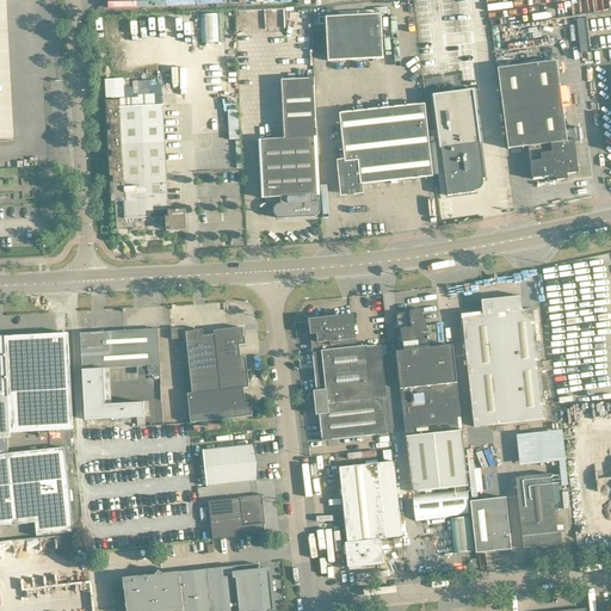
[(221,42),(220,13),(202,13),(202,42),(221,42)]
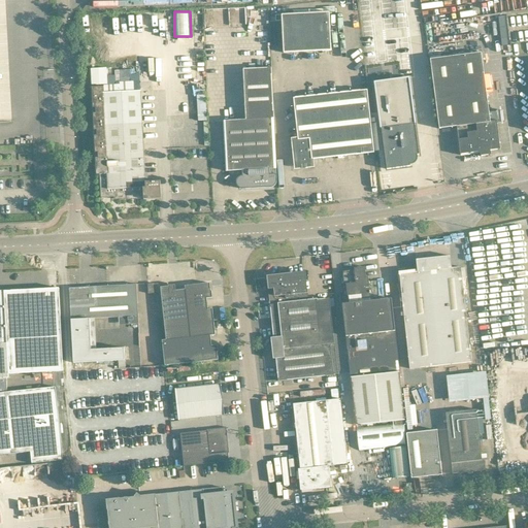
[(331,50),(329,12),(275,15),(275,18),(269,19),(269,22),(282,21),(284,53),(331,50)]
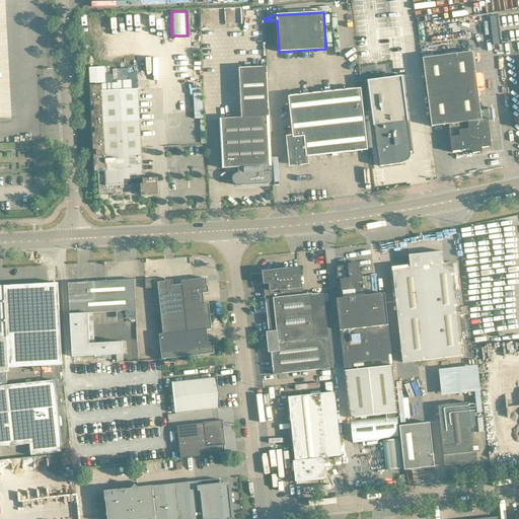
[(433,57),(423,58),(426,82),(427,89),(452,85),(457,123),(482,120),(488,119),(488,118),(489,120),(496,119),(494,108),(480,110),(476,75),(473,52),(460,54),(448,55),(436,57),(433,57)]
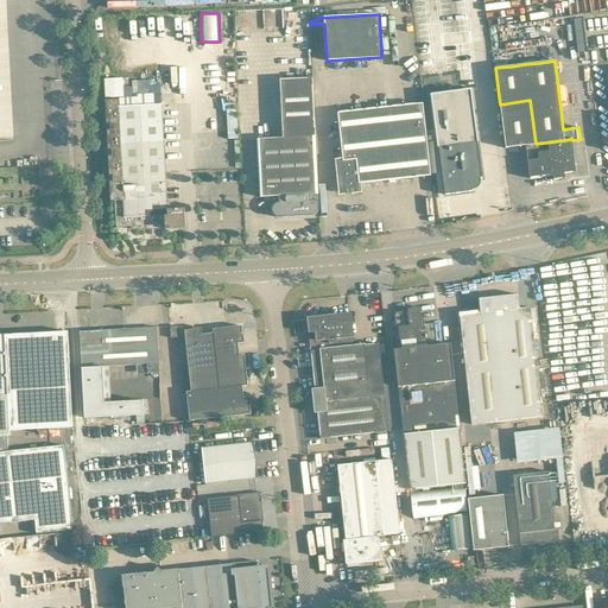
[(122,78),(105,80),(106,99),(124,97),(122,78)]
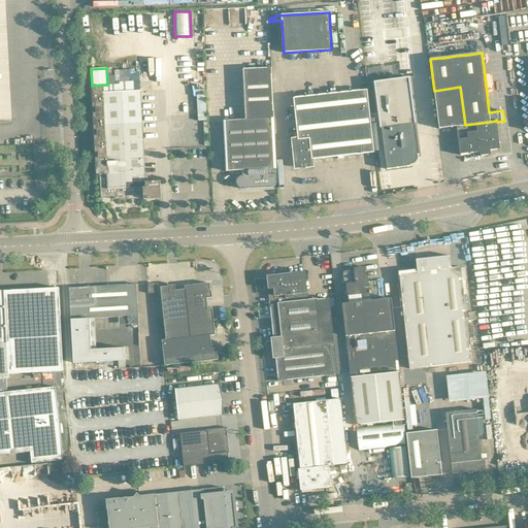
[(276,174),(273,119),(272,68),(244,69),(246,121),(223,122),(226,171),(242,170),(242,175),(241,176),(240,176),(239,176),(239,177),(238,178),(237,178),(237,179),(236,180),(236,182),(236,183),(236,184),(236,185),(237,186),(237,187),(238,188),(239,188),(240,189),(270,188),(271,188),(272,188),(273,187),(274,187),(275,186),(275,185),(276,185),(276,184),(276,183),(276,182),(276,180),(276,174)]
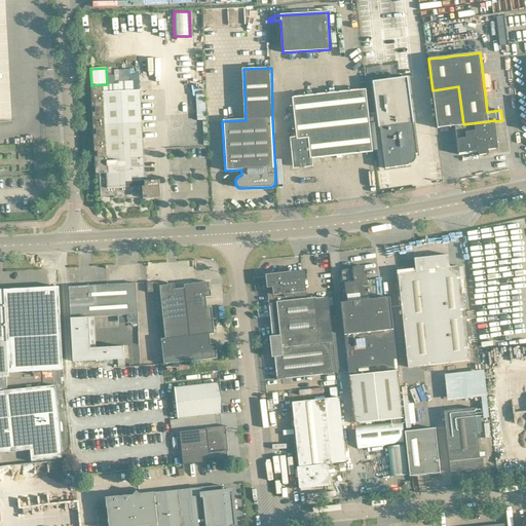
[(385,168),(408,165),(408,163),(410,163),(413,162),(416,158),(415,156),(415,154),(417,154),(413,123),(414,123),(408,77),(372,81),(385,168)]
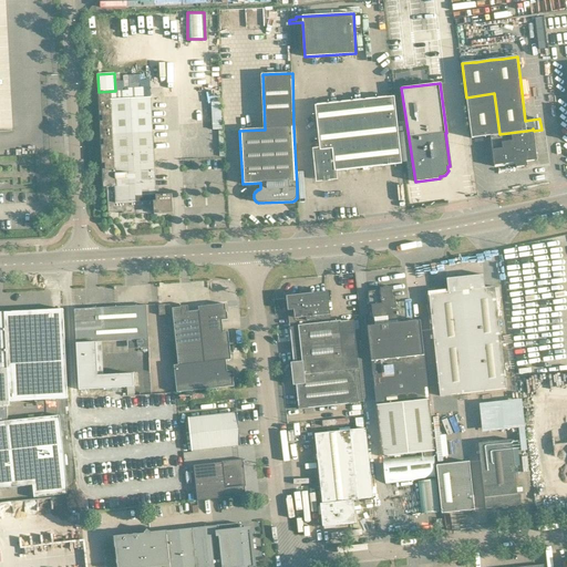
[(110,100),(110,93),(99,93),(100,115),(103,115),(103,122),(100,122),(101,140),(104,140),(104,145),(102,146),(102,164),(105,164),(105,169),(103,169),(104,187),(106,187),(109,213),(127,212),(127,215),(154,214),(168,214),(173,214),(173,208),(172,195),(156,195),(151,98),(110,100)]
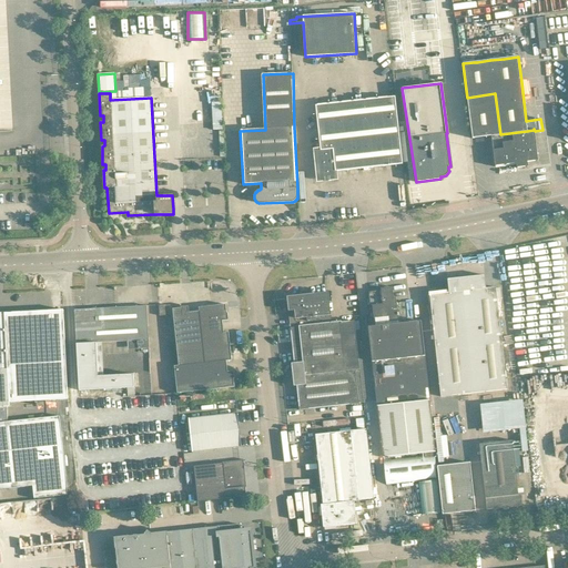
[(495,93),(467,98),(473,139),(492,137),(500,134),(495,93)]
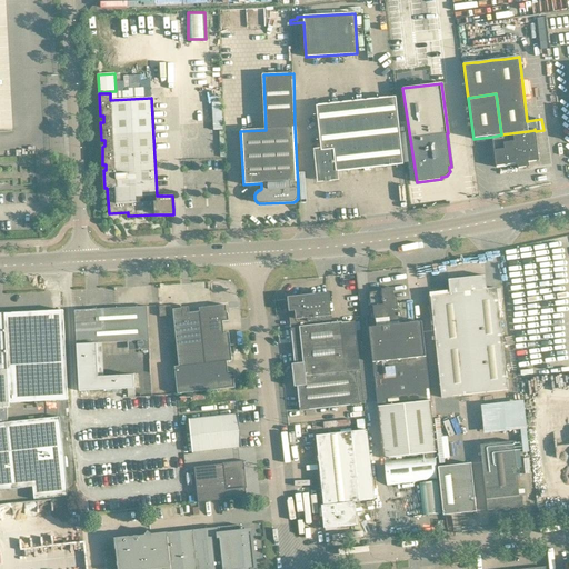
[(337,179),(337,172),(403,165),(396,97),(317,106),(321,150),(316,151),(318,168),(319,179),(325,179),(325,181),(337,179)]
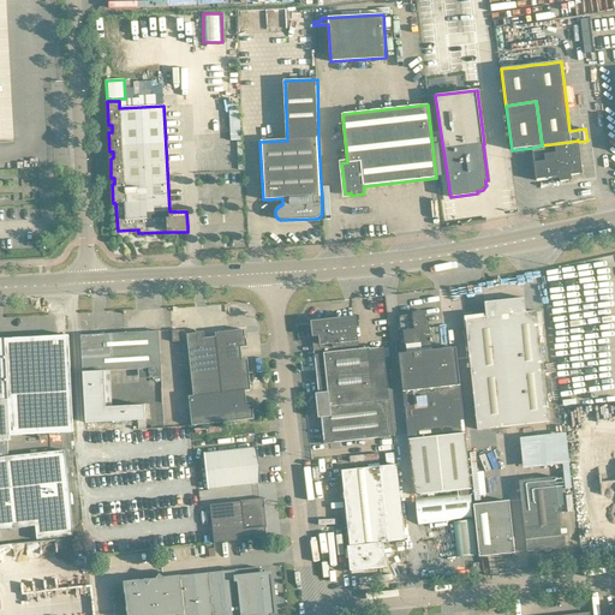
[(542,145),(532,148),(536,181),(545,179),(560,178),(560,183),(561,183),(572,181),(572,175),(581,174),(581,175),(583,174),(581,162),(579,142),(578,139),(578,141),(571,142),(542,145)]
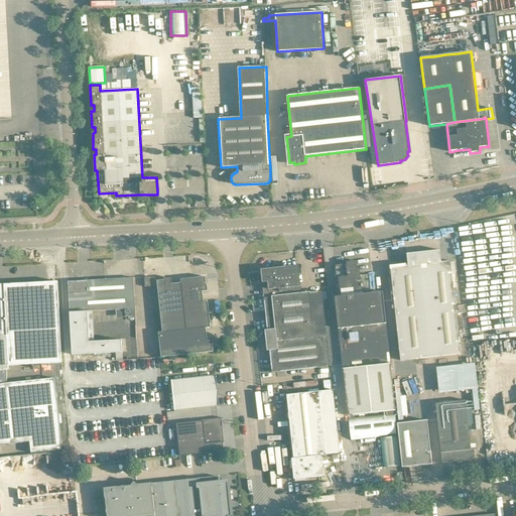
[(441,262),(440,250),(406,254),(408,266),(390,267),(400,361),(461,354),(452,272),(456,271),(455,262),(450,262),(450,261),(441,262)]
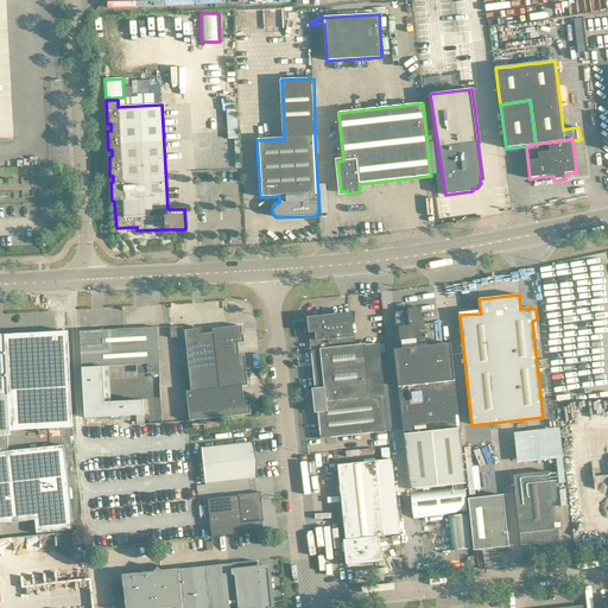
[(422,318),(420,308),(407,309),(409,311),(394,312),(397,328),(399,328),(400,342),(401,347),(417,346),(436,343),(434,323),(424,324),(424,318),(422,318)]
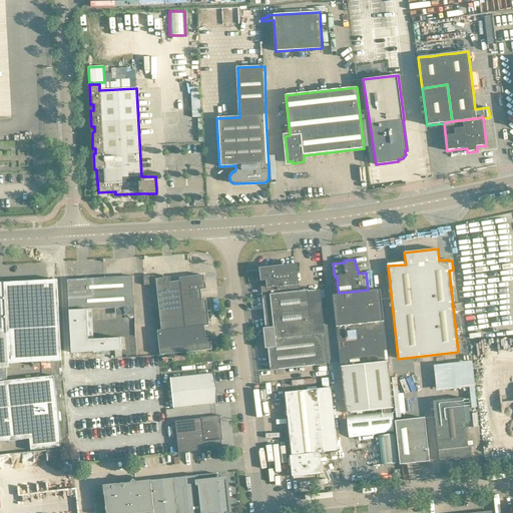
[(295,266),(279,268),(262,270),(265,296),(263,297),(266,328),(264,329),(265,337),(293,334),(325,330),(320,290),(316,291),(300,293),(299,283),(297,283),(295,266)]
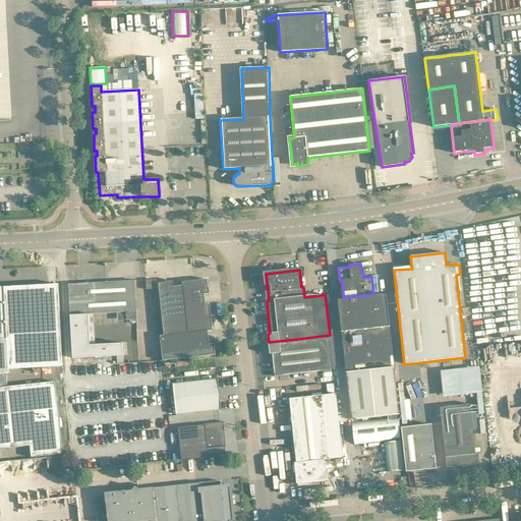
[(207,279),(182,282),(183,285),(188,333),(208,331),(208,332),(213,331),(210,305),(205,305),(204,293),(209,293),(207,279)]
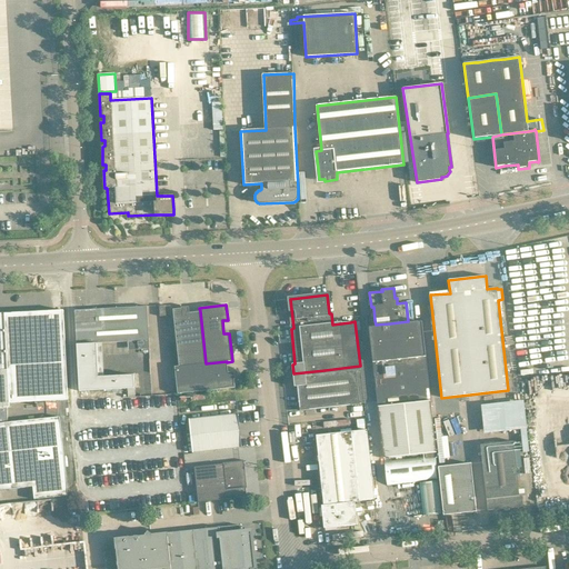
[(147,307),(75,310),(76,321),(77,345),(79,391),(128,388),(135,388),(133,375),(105,376),(99,376),(98,343),(102,343),(128,341),(138,341),(138,349),(140,349),(149,349),(149,346),(148,318),(147,307)]
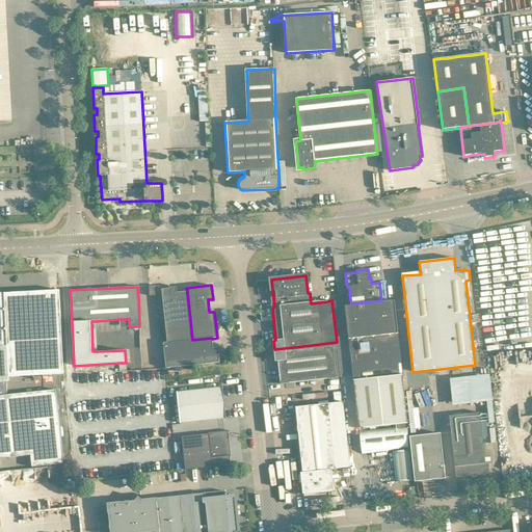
[(176,288),(161,290),(163,299),(167,342),(167,343),(192,340),(187,291),(176,293),(176,288)]
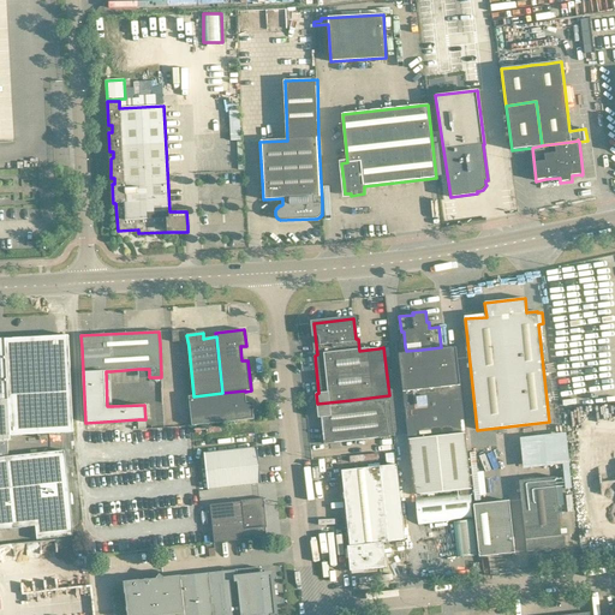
[(69,335),(4,339),(10,436),(73,433),(70,347),(69,335)]
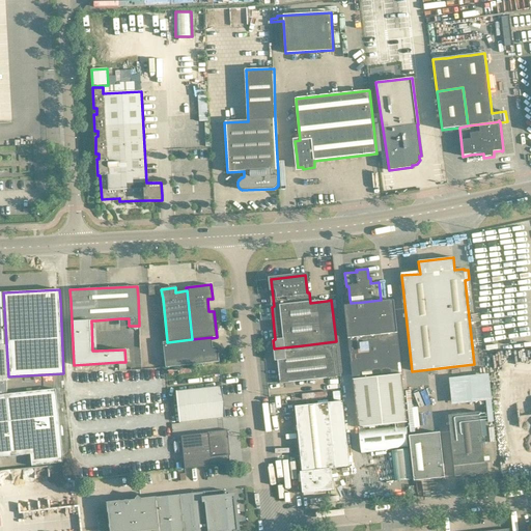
[(3,292),(0,292),(0,394),(7,394),(6,381),(9,381),(8,376),(3,292)]
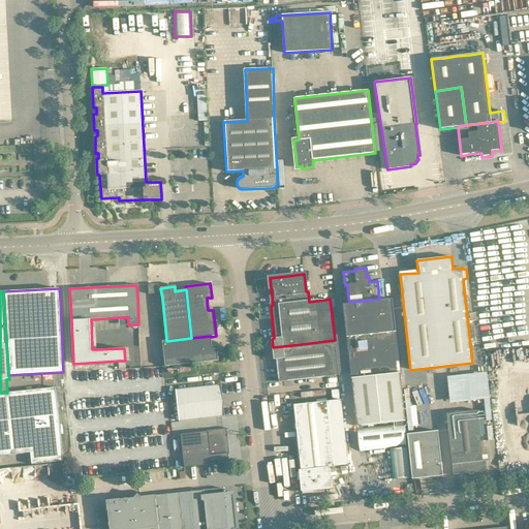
[(393,299),(343,304),(355,424),(395,419),(396,426),(358,430),(360,450),(406,445),(404,425),(403,425),(403,419),(405,418),(401,381),(393,299)]
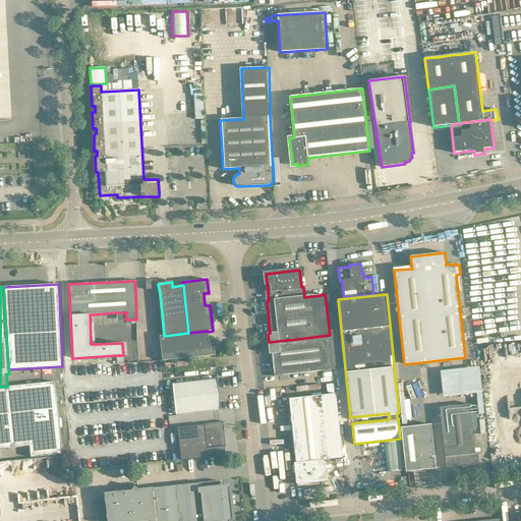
[(164,335),(160,336),(162,351),(163,361),(215,355),(214,342),(209,342),(208,332),(208,331),(188,333),(164,336),(164,335)]
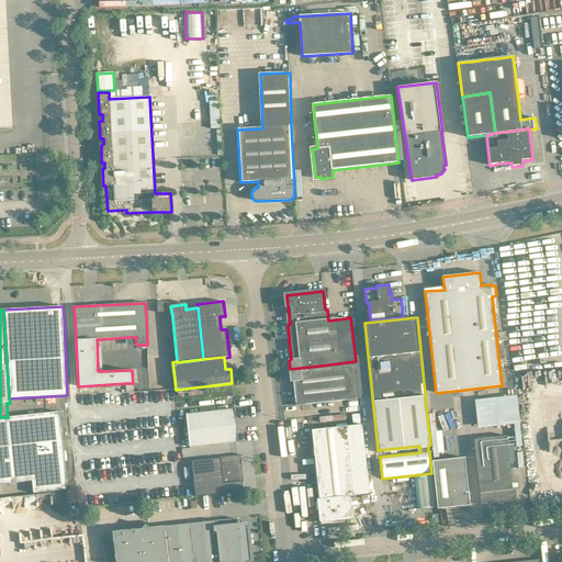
[(359,397),(356,361),(321,366),(290,369),(291,382),(293,382),(296,406),(307,404),(356,400),(355,398),(359,397)]
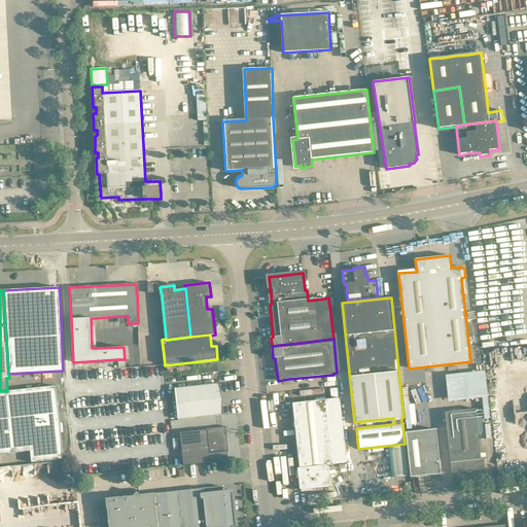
[(448,374),(451,401),(491,397),(488,370),(448,374)]
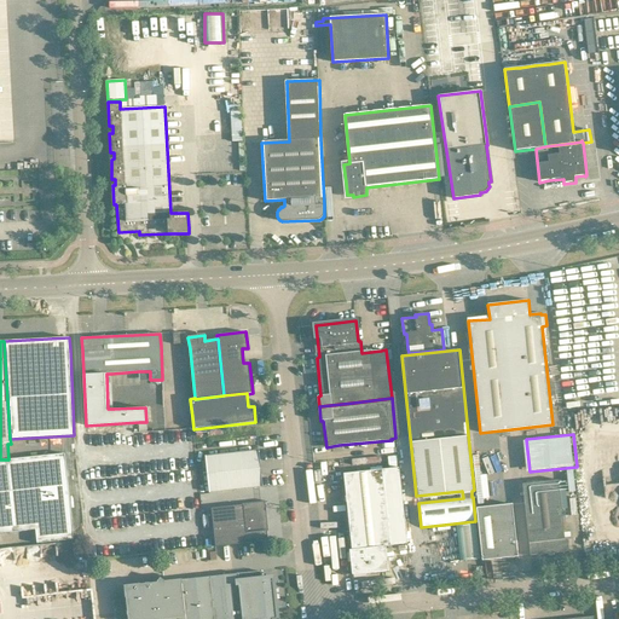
[(209,492),(250,489),(262,487),(259,451),(206,456),(209,492)]
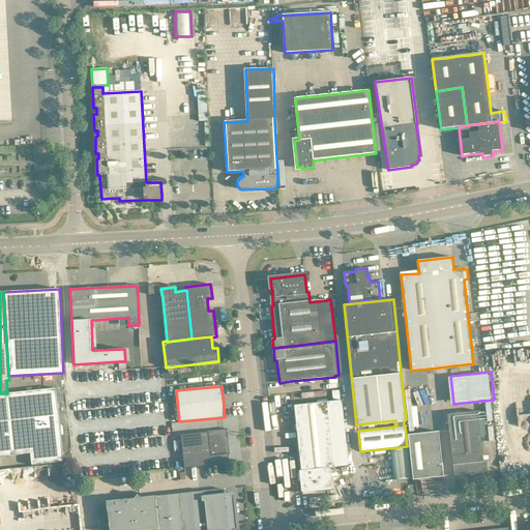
[(0,457),(10,455),(30,453),(62,450),(56,388),(7,393),(0,393),(0,457)]
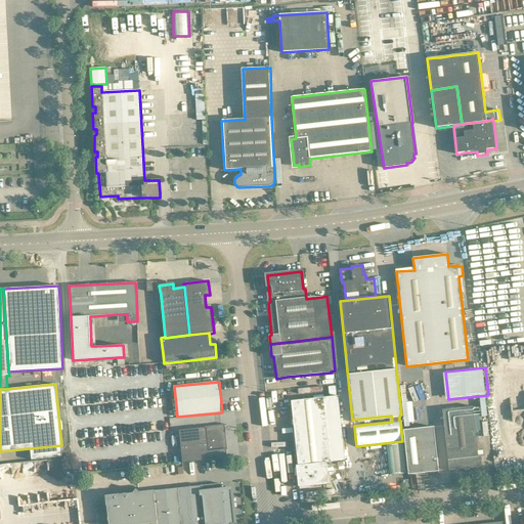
[(299,466),(326,463),(345,461),(338,396),(323,397),(291,401),(299,466)]
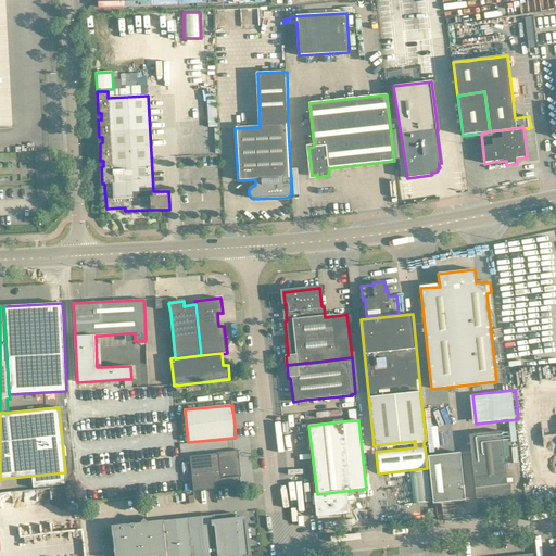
[(502,431),(469,434),(476,488),(477,498),(510,495),(509,484),(507,484),(506,476),(505,457),(502,432),(502,431)]
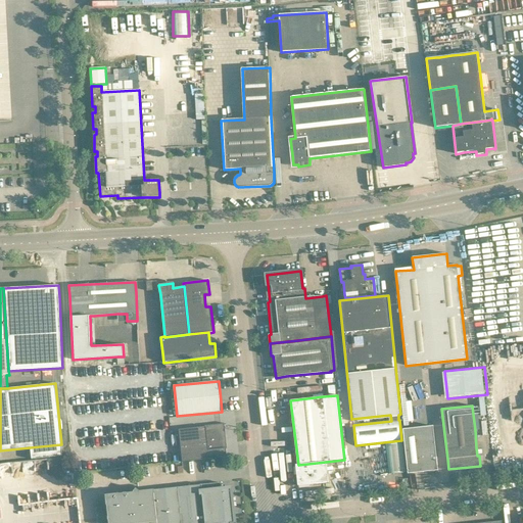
[(181,445),(225,441),(224,425),(179,429),(181,445)]
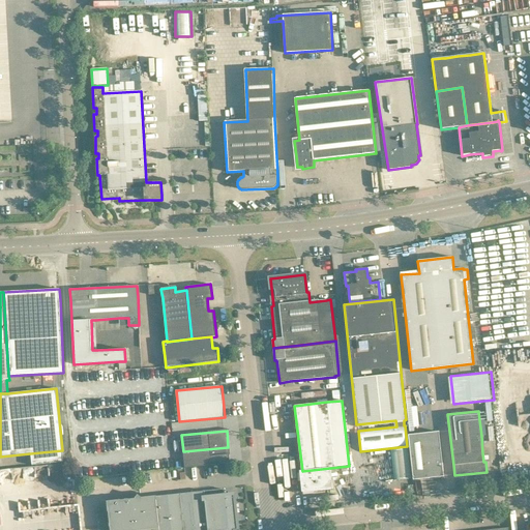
[(413,480),(444,476),(439,432),(408,435),(413,480)]
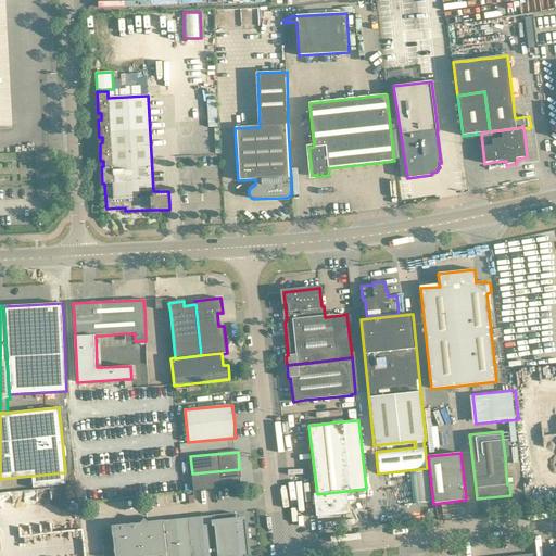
[(193,491),(241,485),(239,469),(192,474),(193,491)]
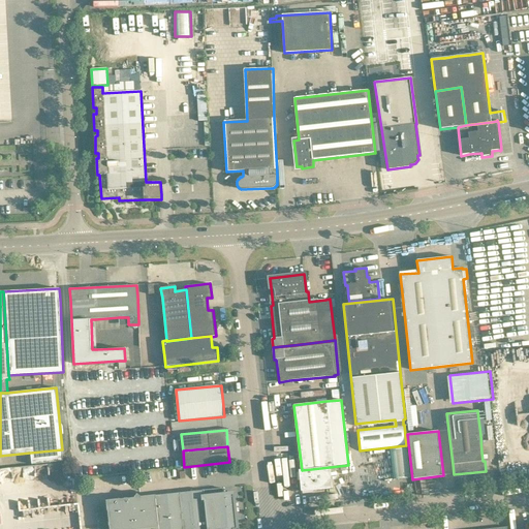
[(302,492),(332,488),(330,467),(302,470),(299,470),(302,492)]
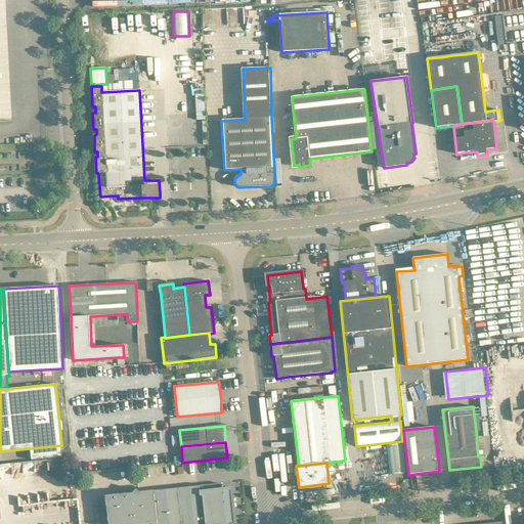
[(139,491),(136,489),(133,492),(133,493),(105,496),(106,507),(108,523),(230,523),(234,523),(232,508),(237,508),(236,498),(231,499),(230,489),(221,490),(221,488),(220,484),(177,488),(144,492),(144,494),(139,494),(139,491)]
